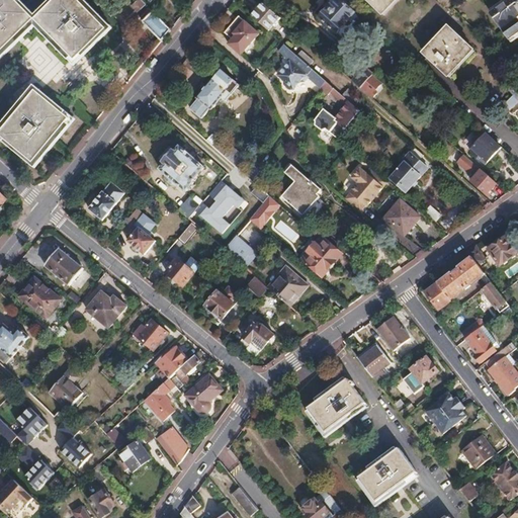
[(15,0),(0,0),(0,53),(34,19),(15,0)]
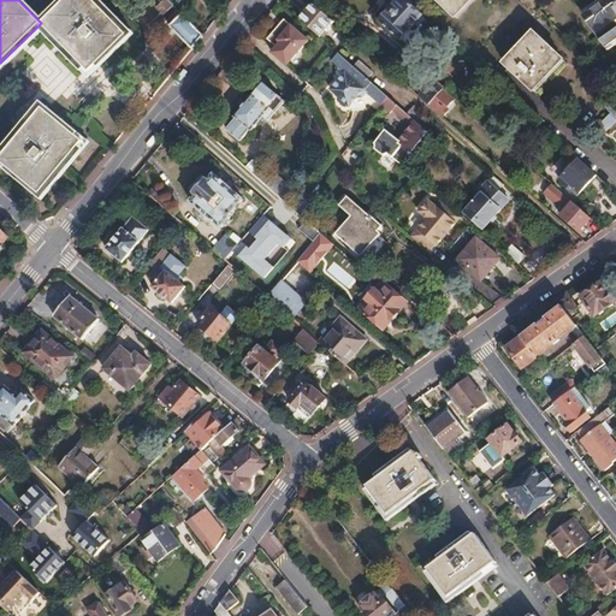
[(92,0),(64,0),(41,23),(88,72),(126,35),(92,0)]
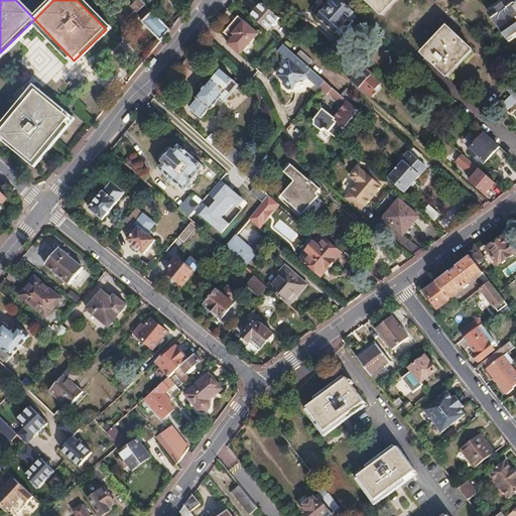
[(140,0),(135,0),(130,6),(136,12),(144,4),(140,0)]
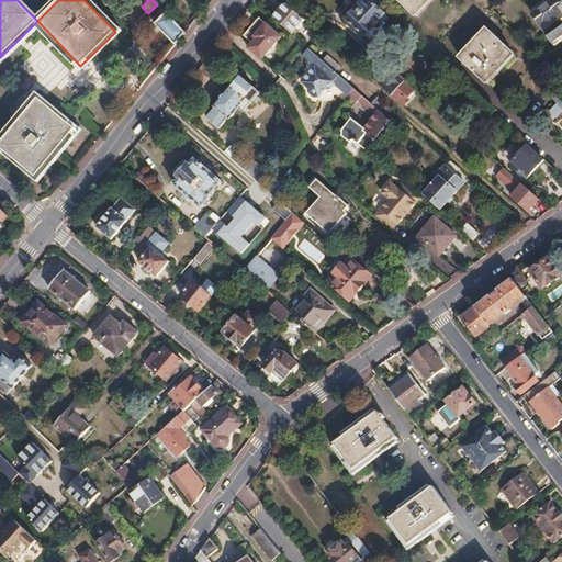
[(355,10),(346,20),(366,36),(378,22),(381,24),(388,18),(384,15),(384,13),(369,0),(356,0),(357,4),(359,7),(356,11),(355,10)]
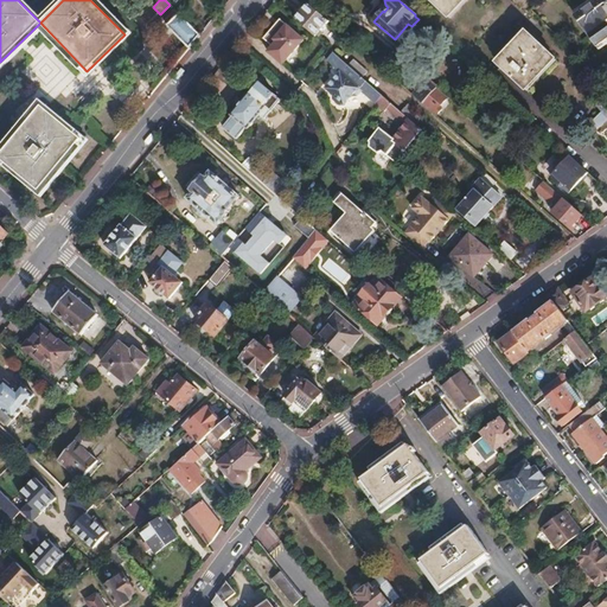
[(430,0),(447,16),(462,0),(430,0)]
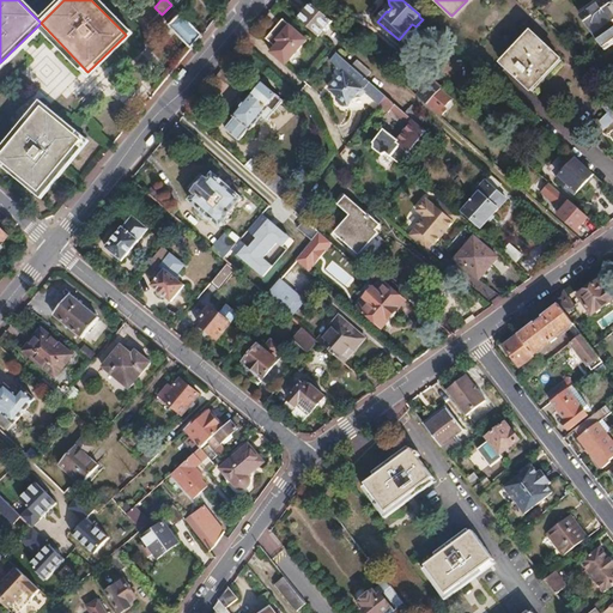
[(589,10),(581,16),(600,41),(607,36),(610,40),(612,37),(612,0),(599,0),(588,8),(589,10)]
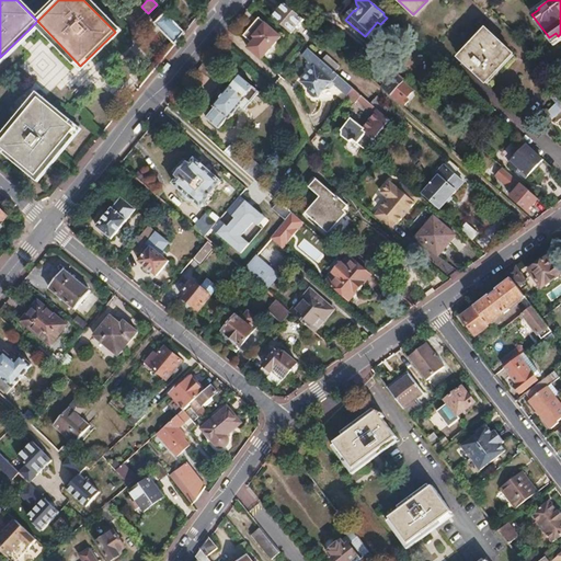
[(286,3),(273,18),(292,34),(305,20),(286,3)]
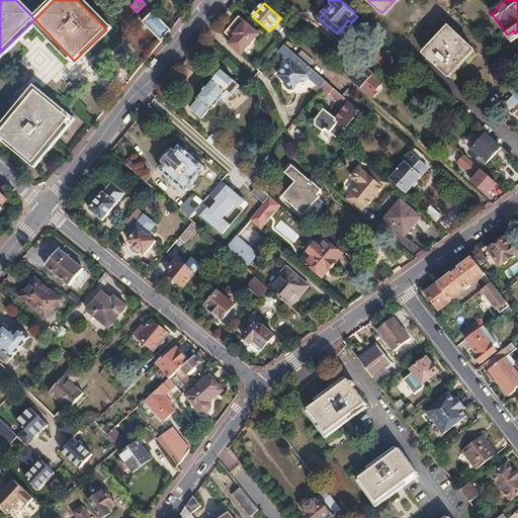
[(148,15),(142,21),(161,40),(170,29),(149,8),(145,12),(148,15)]
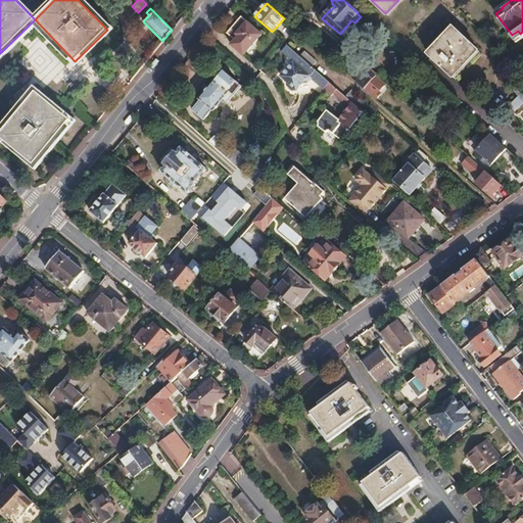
[(236,21),(226,33),(232,39),(233,41),(230,44),(243,55),(262,34),(243,18),(239,24),(236,21)]
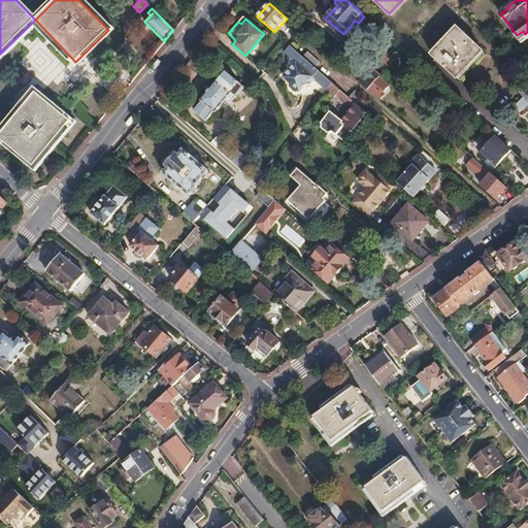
[(460,29),(434,57),(457,77),(483,51),(460,29)]
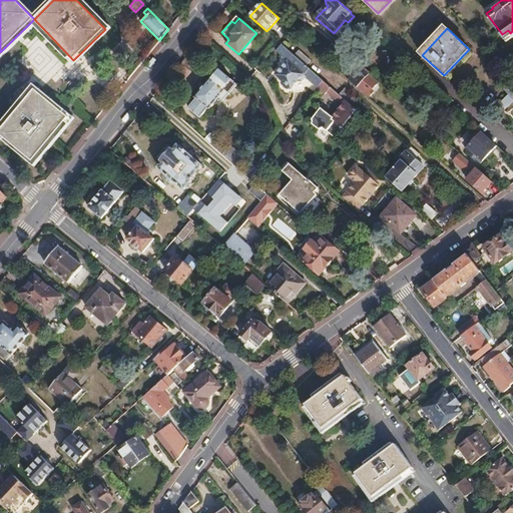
[(283,66),(276,74),(282,80),(282,85),(287,89),(291,88),(298,81),(302,81),(306,77),(318,87),(324,80),(283,45),(277,51),(283,56),(280,59),(281,64),(283,66)]
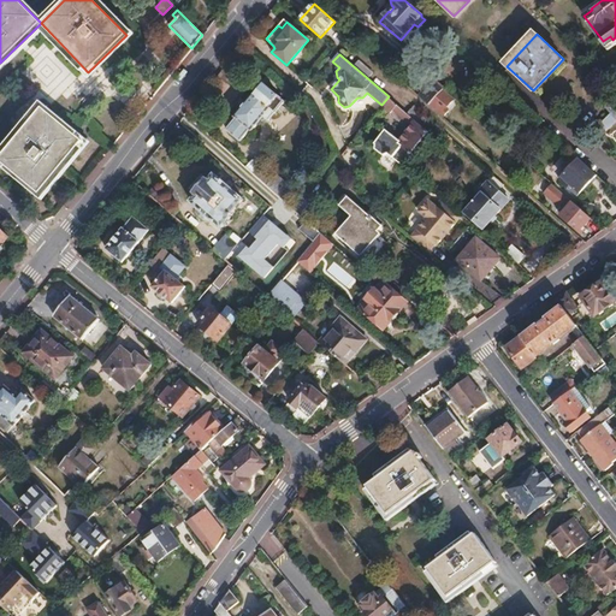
[(426,89),(420,96),(428,104),(443,88),(433,80),(425,88),(426,89)]
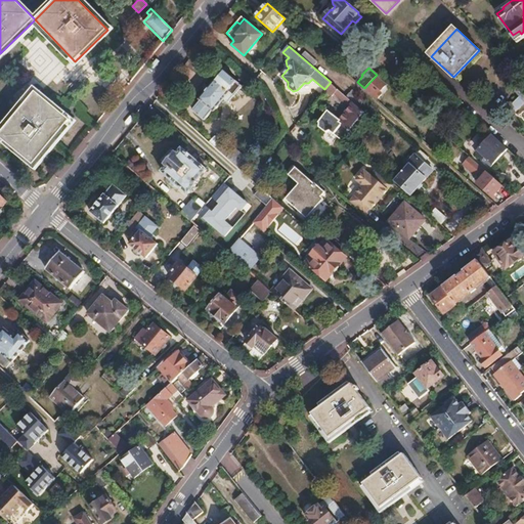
[(201,101),(192,111),(205,121),(213,111),(214,112),(225,99),(228,102),(242,87),(225,72),(216,83),(215,81),(199,100),(201,101)]
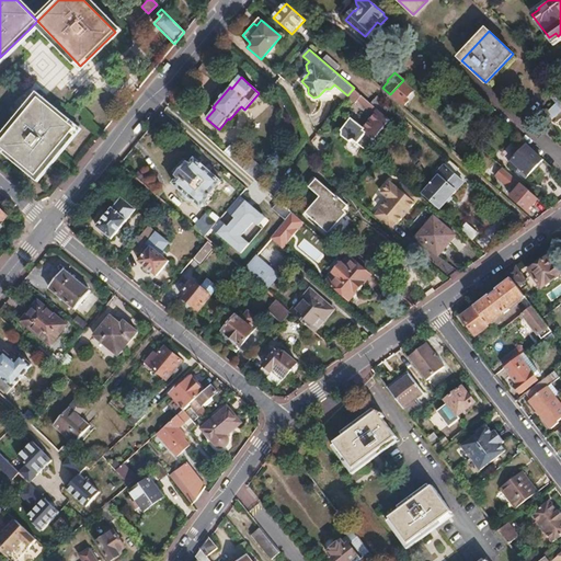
[(405,82),(392,96),(403,106),(416,92),(405,82)]
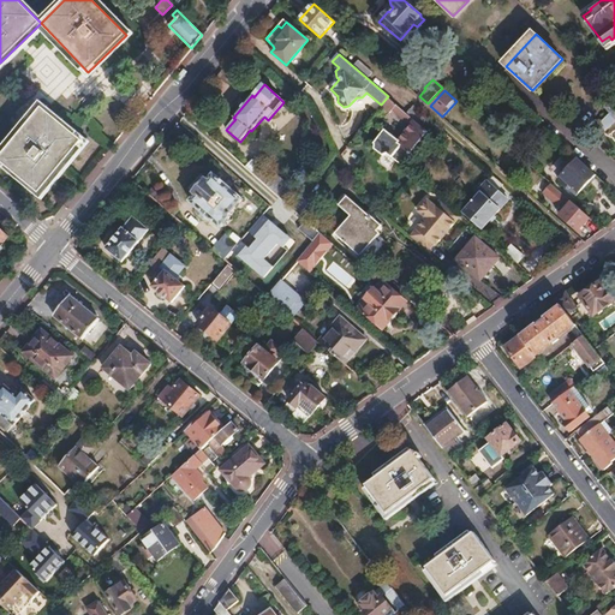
[(609,113),(595,127),(602,133),(614,120),(614,94),(602,107),(609,113)]
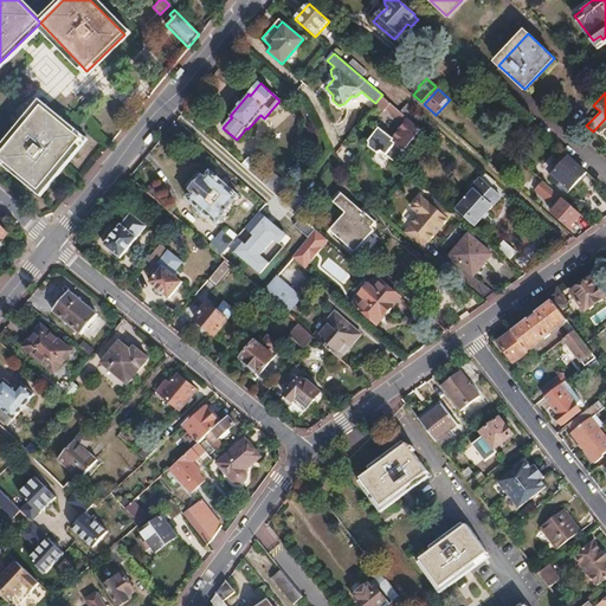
[(382,95),(375,103),(385,111),(387,108),(392,103),(382,95)]
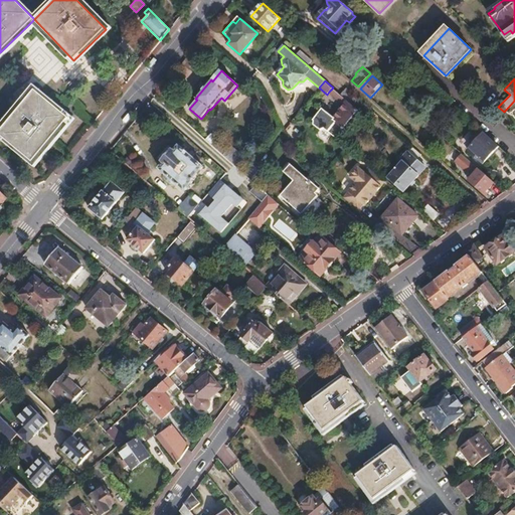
[(333,88),(329,92),(342,103),(341,103),(345,106),(348,102),(333,88)]
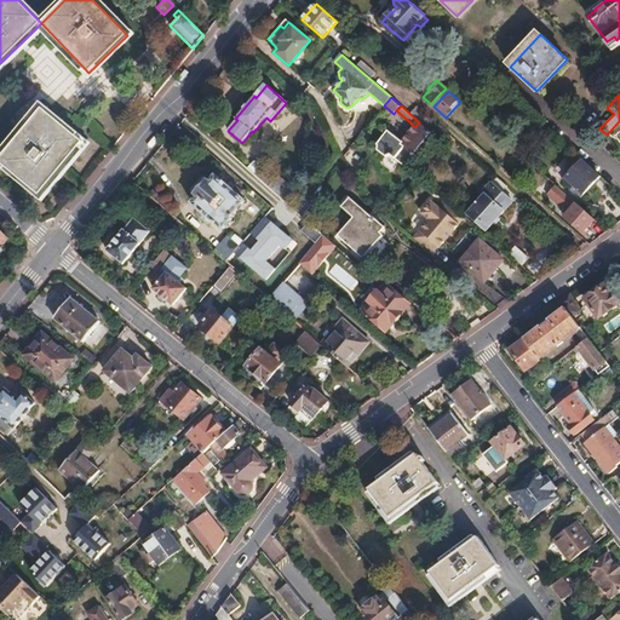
[(42,108),(33,119),(70,156),(82,142),(42,108)]
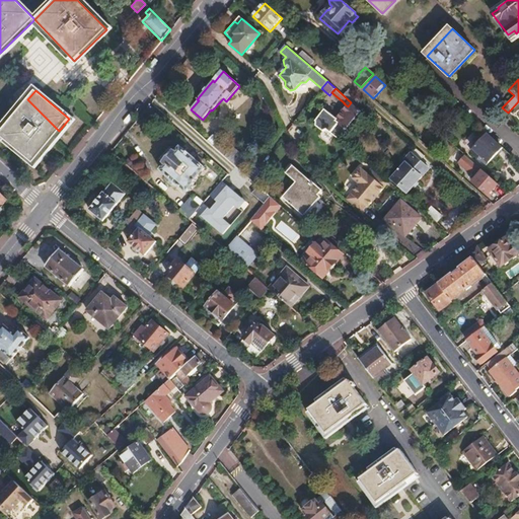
[(27,99),(0,132),(0,135),(32,162),(59,131),(27,99)]
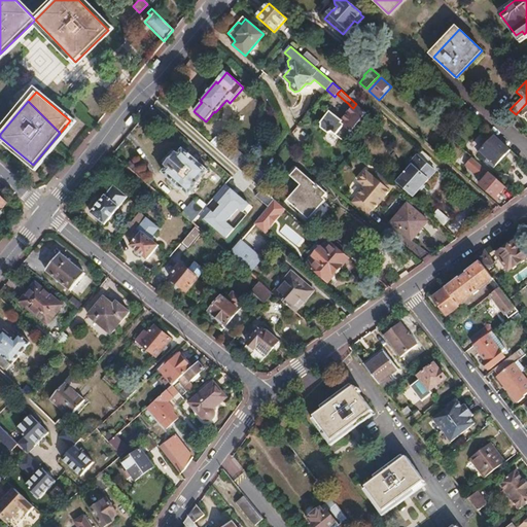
[(356,104),(353,108),(342,119),(330,110),(321,121),(322,123),(321,126),(327,132),(331,132),(344,142),(345,141),(352,132),(366,113),(356,104)]
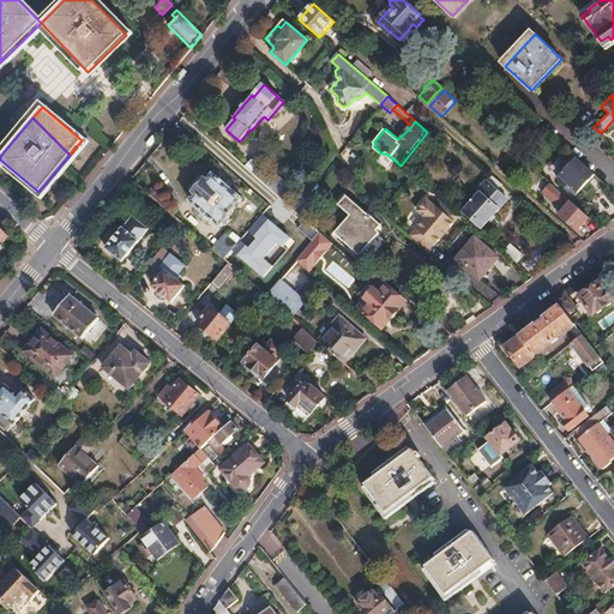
[(445,133),(438,142),(443,145),(450,137),(445,133)]
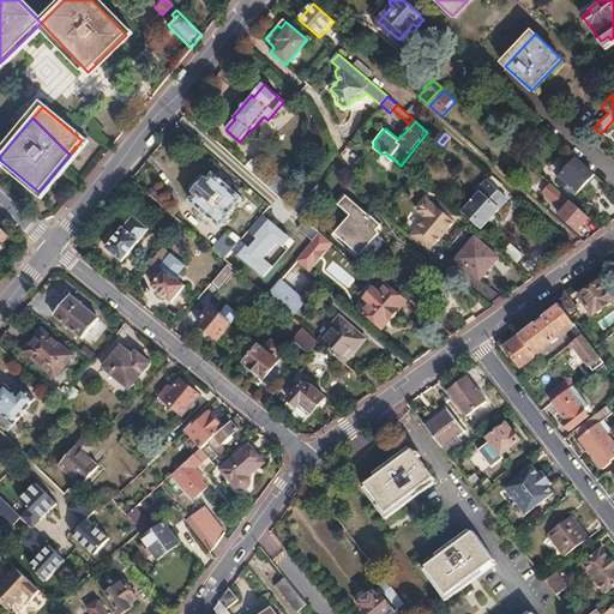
[(410,154),(402,164),(407,168),(408,169),(415,158),(410,154)]
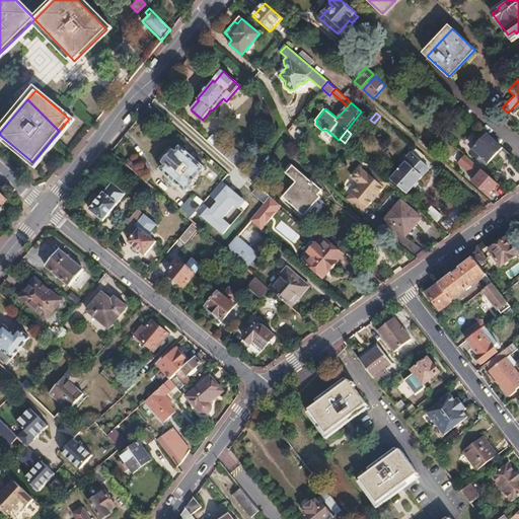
[(488,133),(471,150),(487,164),(503,147),(488,133)]
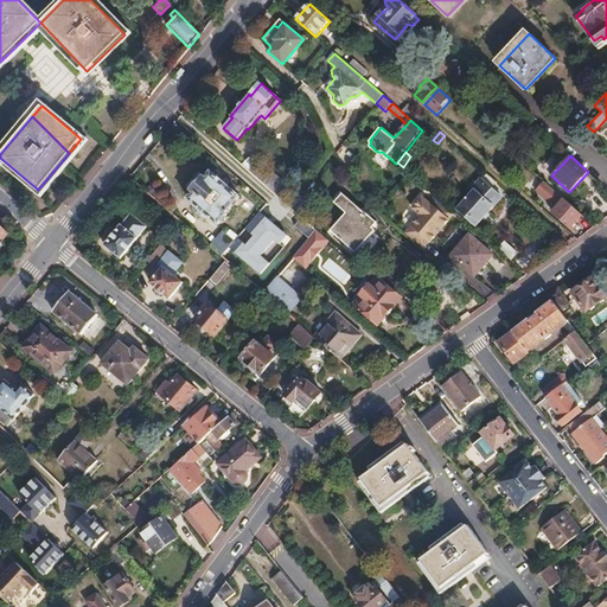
[(255,164),(249,171),(279,196),(287,186),(272,173),(269,176),(255,164)]
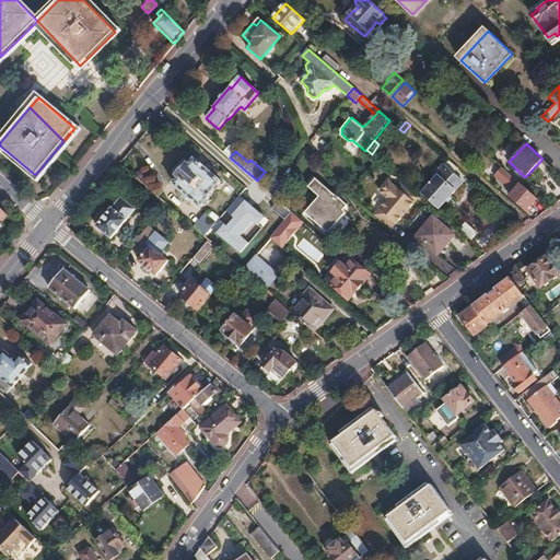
[(435,183),(426,195),(434,202),(435,200),(441,206),(463,182),(453,173),(458,166),(447,158),(443,164),(445,166),(432,181),(435,183)]
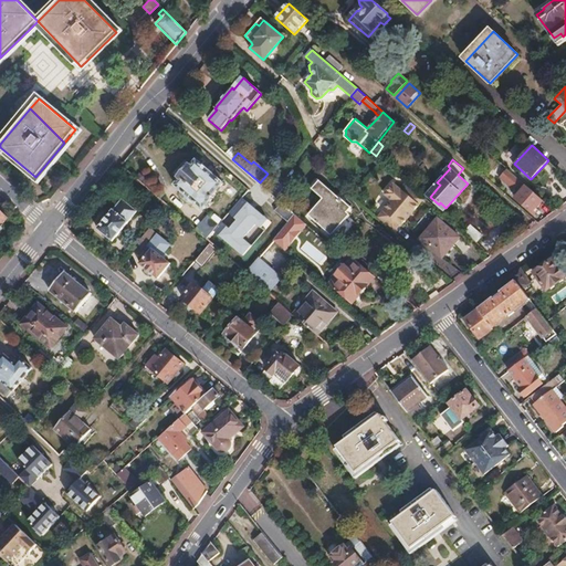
[(179,180),(175,185),(203,209),(212,199),(211,197),(222,184),(196,160),(190,167),(190,166),(188,168),(184,165),(177,173),(180,176),(178,179),(179,180)]
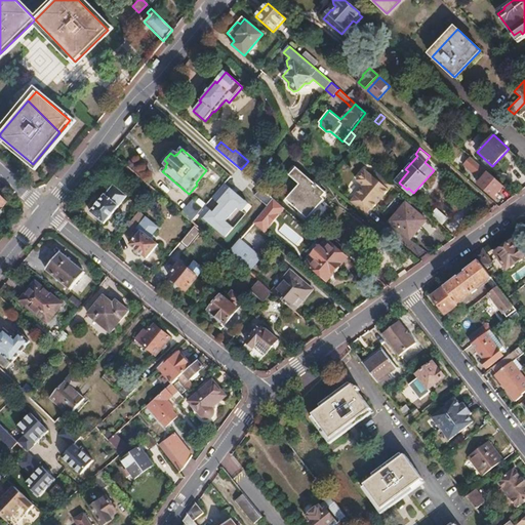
[(467,153),(463,157),(471,164),(475,160),(467,153)]
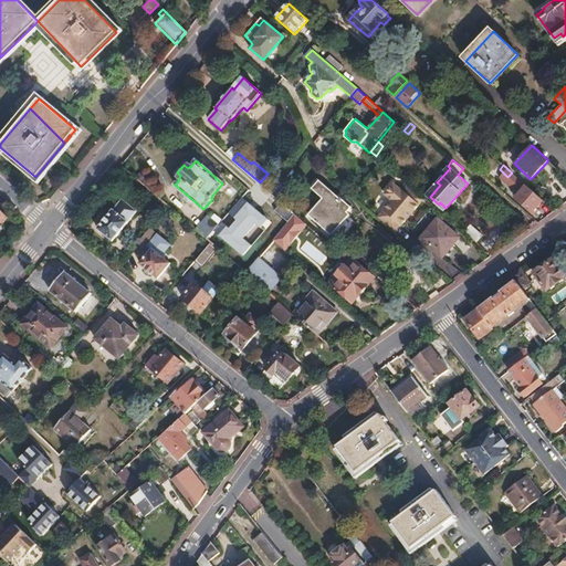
[(313,174),(306,182),(321,195),(306,211),(327,230),(345,209),(343,207),(346,201),(337,194),(336,195),(313,174)]
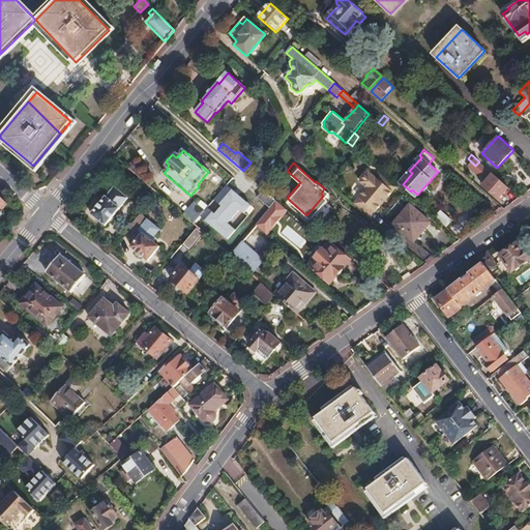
[(381,171),(376,176),(392,192),(399,185),(381,171)]
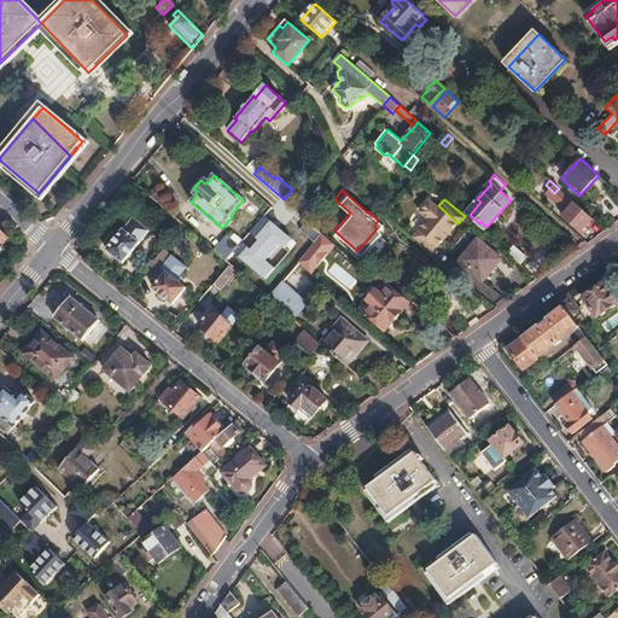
[(427,217),(410,238),(429,252),(436,244),(438,246),(458,223),(438,205),(437,207),(430,200),(420,211),(427,217)]
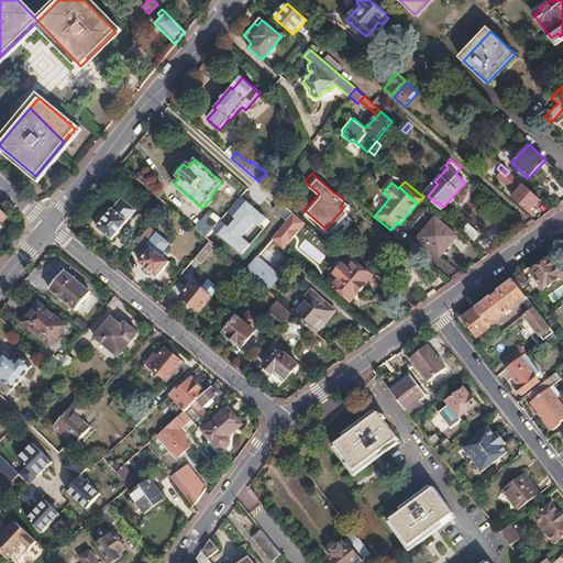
[(528,210),(528,209),(532,206),(533,207),(540,199),(523,184),(512,197),(528,210)]
